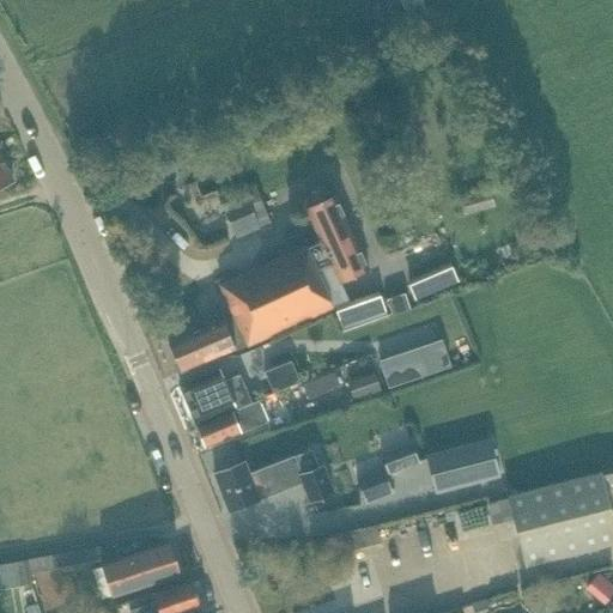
[(398,0),(402,11),(423,4),(420,0),(398,0)]
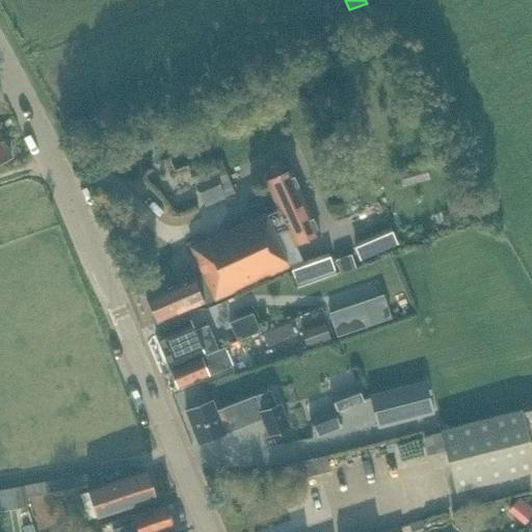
[(0,136),(0,162),(10,157),(0,136)]
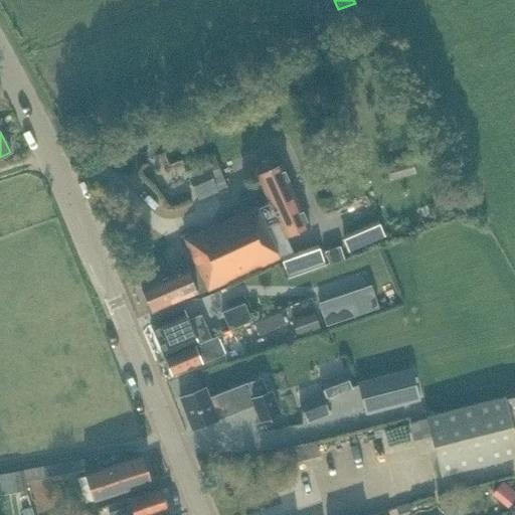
[(188,201),(220,187),(205,152),(194,157),(201,174),(181,183),(188,201)]
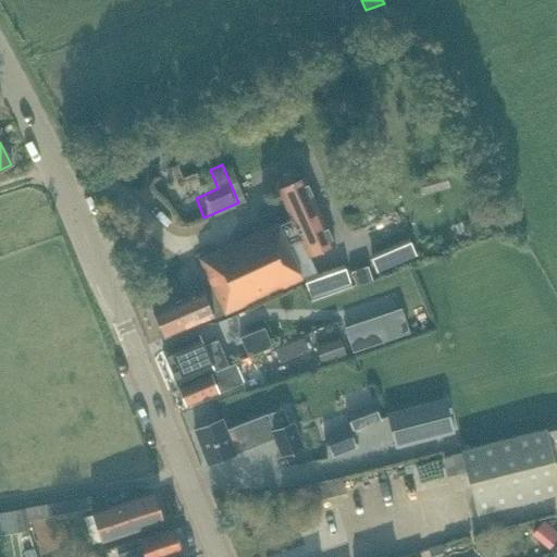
[(171,194),(189,189),(185,172),(166,176),(171,194)]
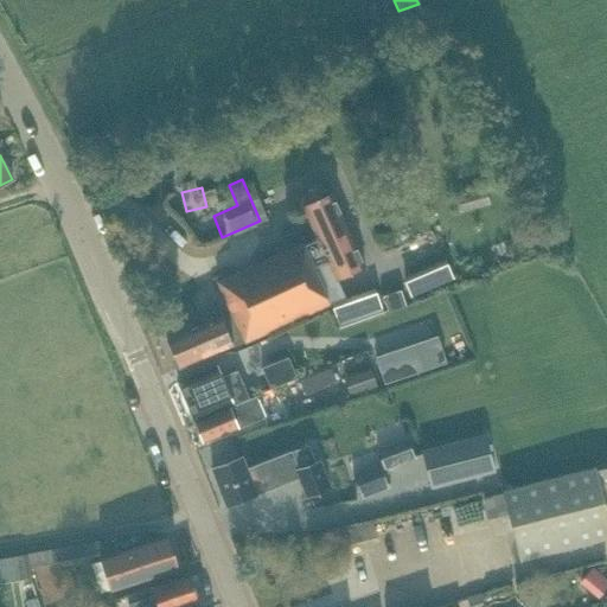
[(330,305),(313,270),(328,264),(337,281),(364,268),(331,196),(302,208),(318,241),(302,247),(301,244),(217,282),(234,319),(227,321),(224,315),(167,342),(180,370),(234,346),(235,349),(330,305)]
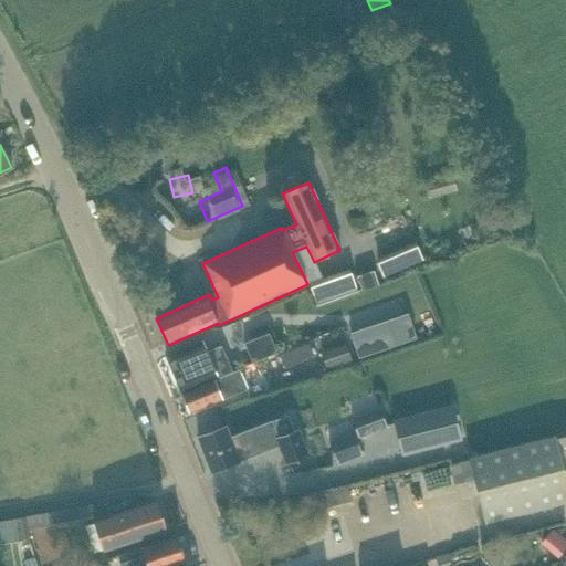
[(415,243),(401,249),(408,265),(421,259),(415,243)]
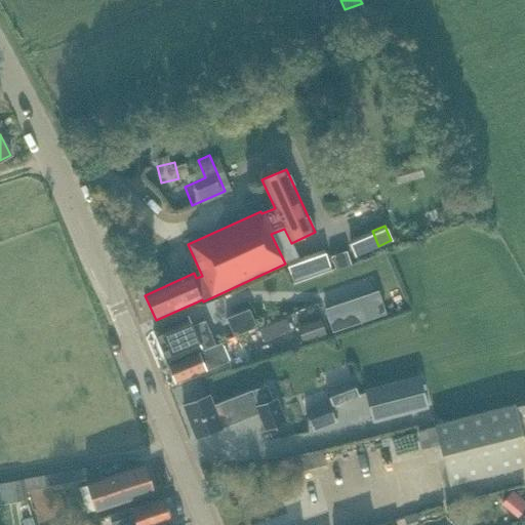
[(334,270),(353,264),(348,250),(329,256),(334,270)]
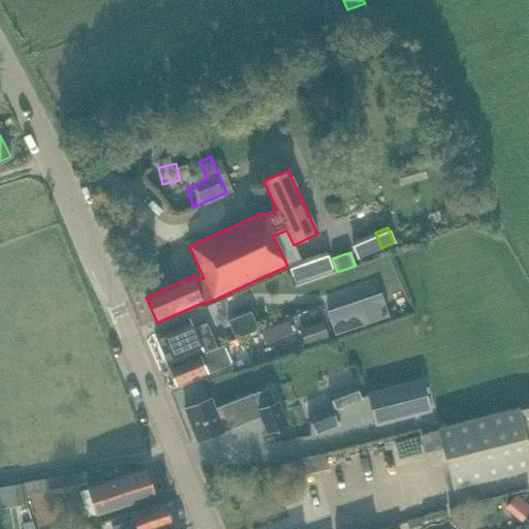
[(362,302),(328,313),(335,337),(370,324),(362,302)]
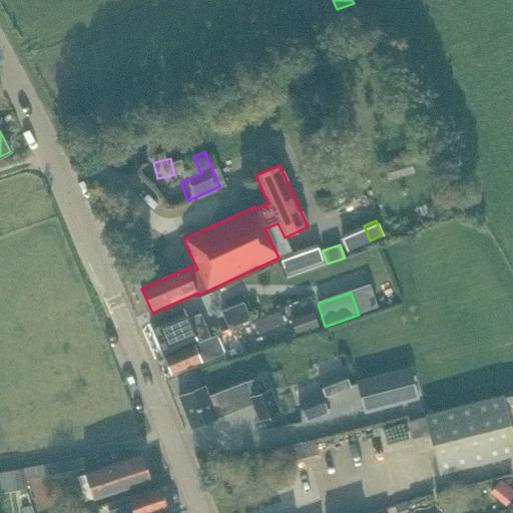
[(243,303),(220,312),(228,330),(250,321),(243,303)]
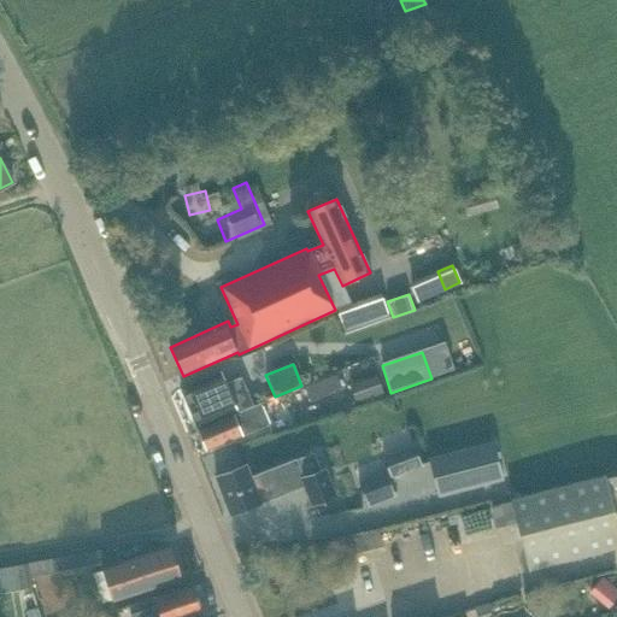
[(240,377),(225,383),(221,371),(180,387),(195,428),(236,412),(234,405),(248,399),(240,377)]
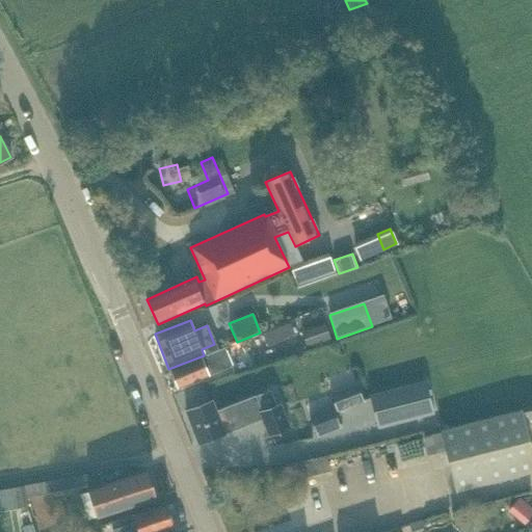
[(266,329),(271,343),(294,333),(289,320),(266,329)]
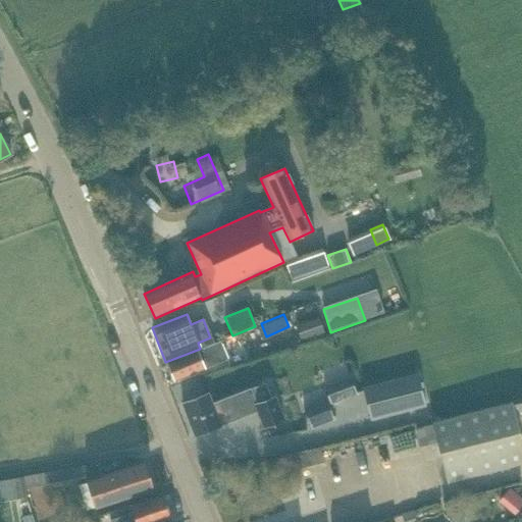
[(300,342),(323,333),(318,318),(295,326),(300,342)]
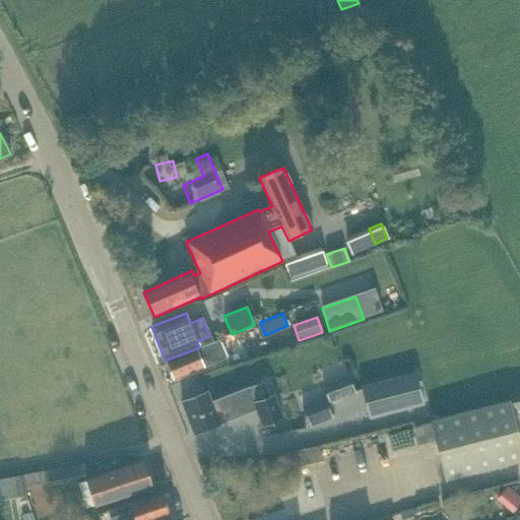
[(174,381),(224,356),(216,340),(167,364),(174,381)]
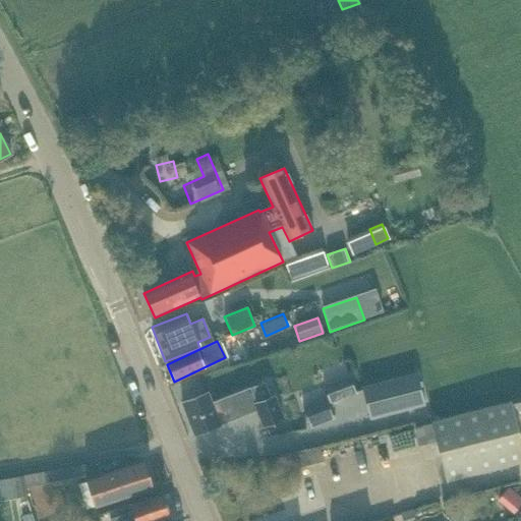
[(268,375),(288,370),(282,345),(261,351),(268,375)]
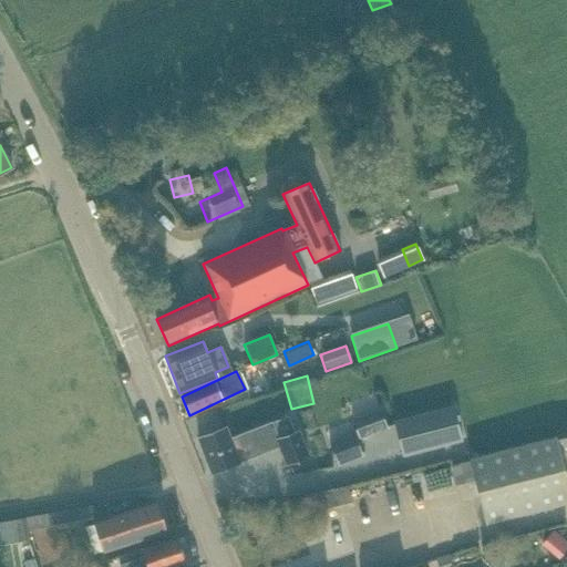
[(452,406),(393,422),(402,456),(461,442),(452,406)]
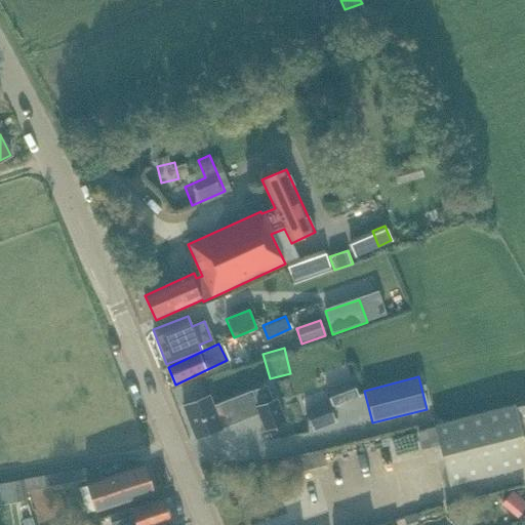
[(352,380),(338,385),(346,402),(358,397),(352,380)]
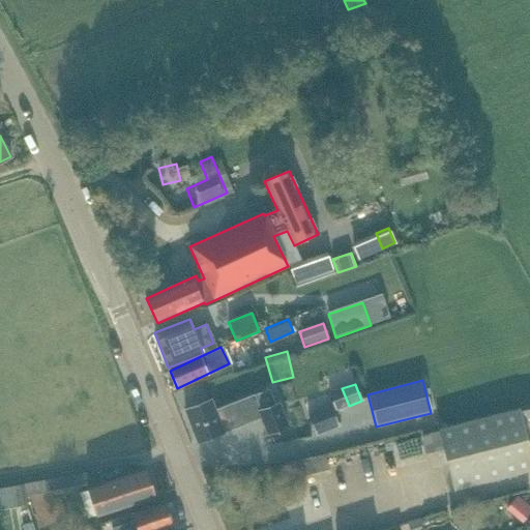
[(210,401),(184,411),(197,443),(260,418),(267,435),(287,427),(278,404),(276,405),(270,389),(214,411),(210,401)]
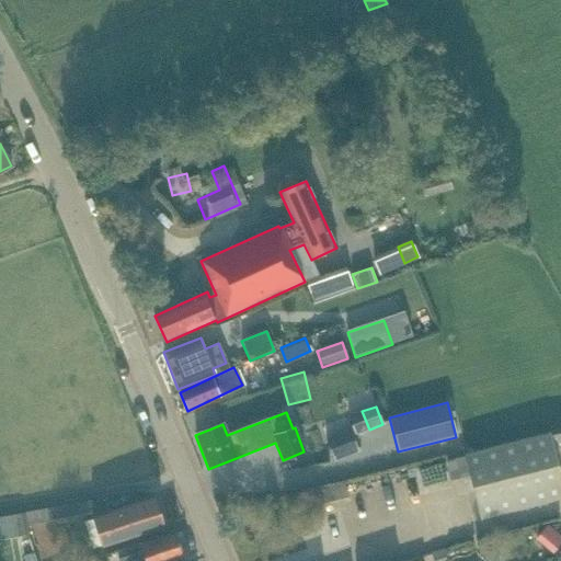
[(350,431),(327,438),(335,460),(357,451),(350,431)]
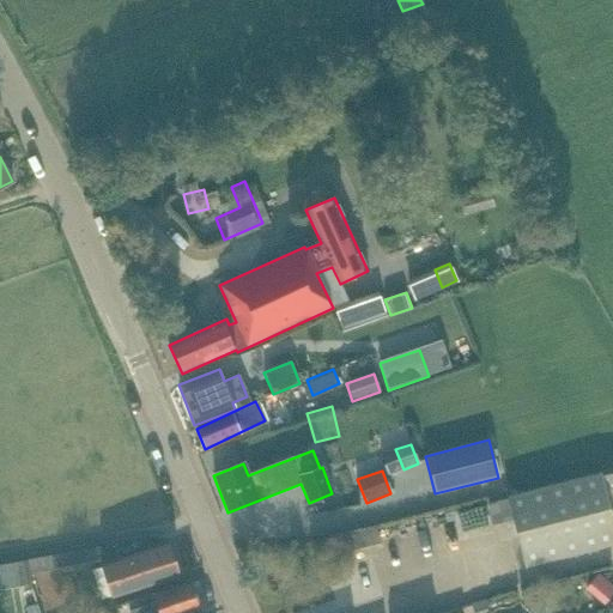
[(612,544),(612,473),(600,477),(599,473),(507,497),(507,498),(486,504),(492,526),(513,520),(525,566),(612,544)]
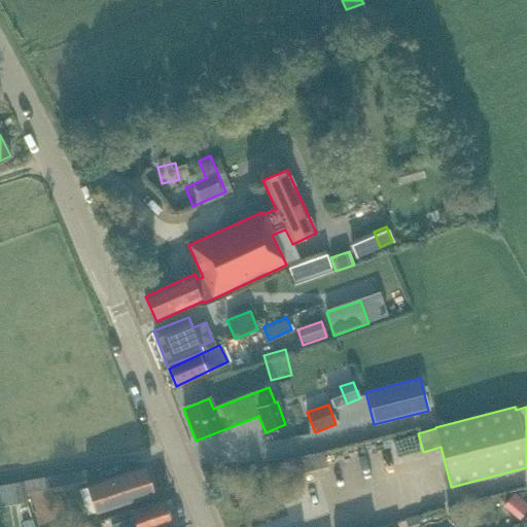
[(293,464),(280,468),(283,478),(296,473),(293,464)]
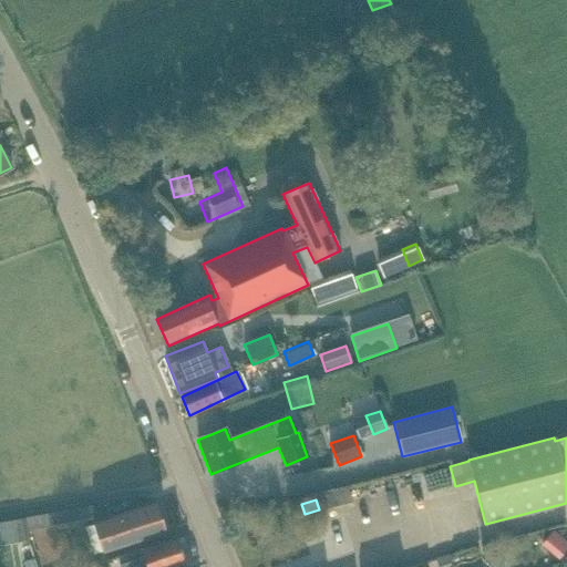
[(27,532),(48,527),(109,516),(106,504),(45,514),(24,518),(27,532)]
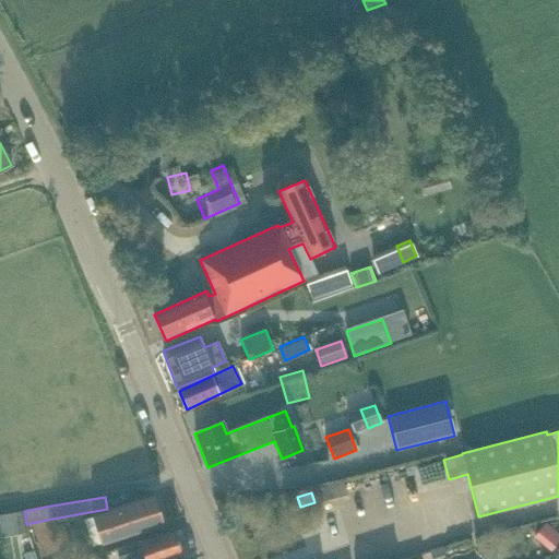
[(93,546),(162,524),(163,523),(154,498),(84,520),(93,546)]
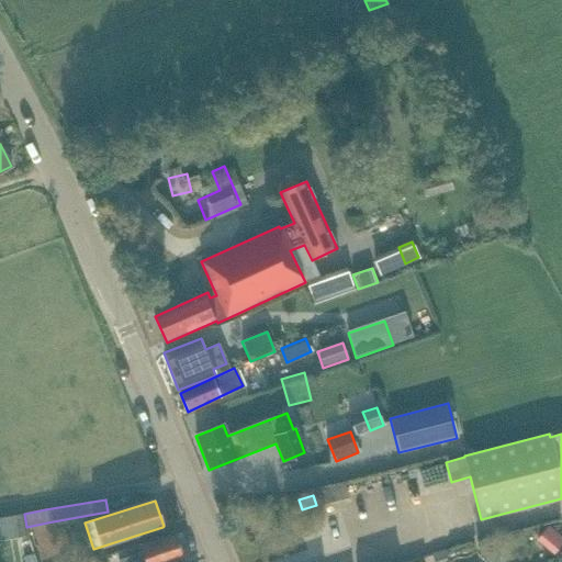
[(20,515),(0,518),(0,540),(23,537),(20,515)]
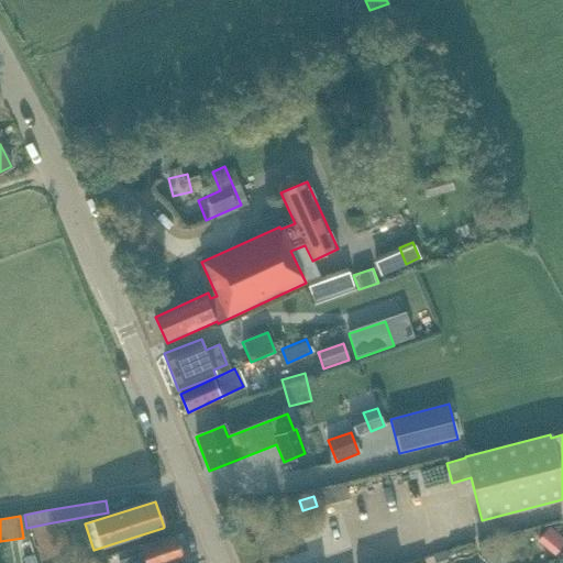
[(117,562),(169,562),(180,559),(173,536),(141,547),(143,553),(118,562),(117,562)]
